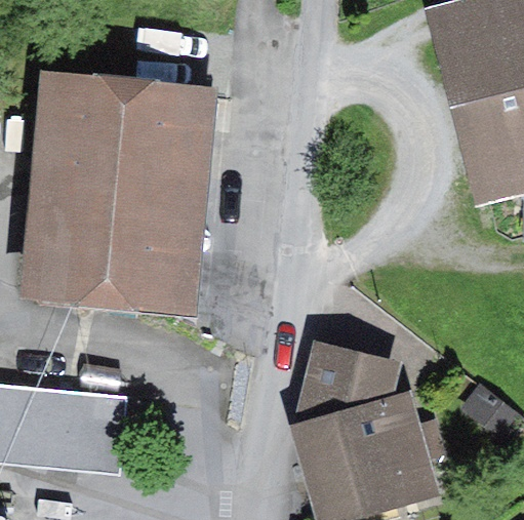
[(471,0),(429,10),(476,201),(523,189),(523,0),(471,0)]
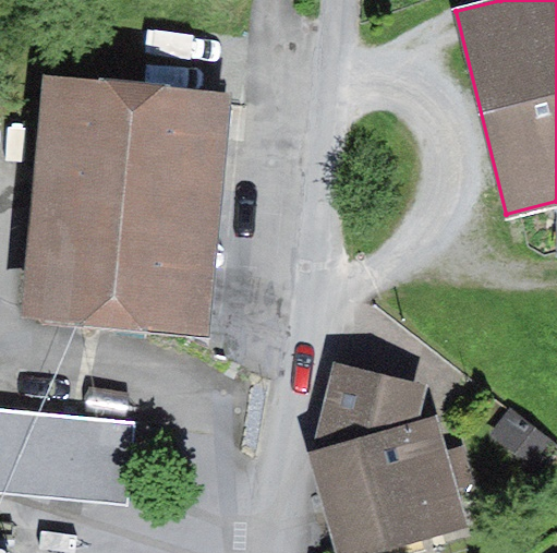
[(231,105),(40,87),(19,320),(209,337),(231,105)]
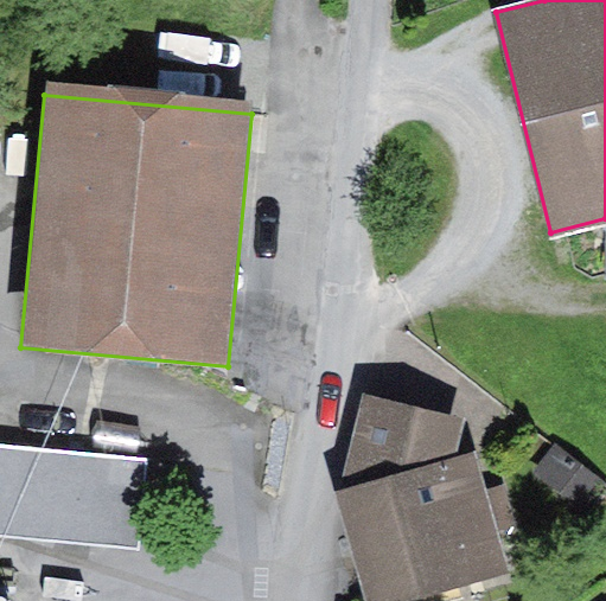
[(362,395),(337,497),(457,462),(465,422),(362,395)]
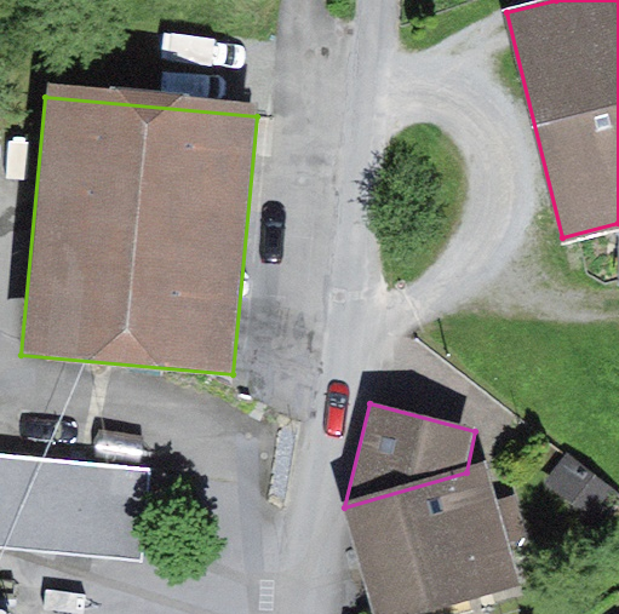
[(149,468),(0,453),(0,541),(141,556),(149,468)]
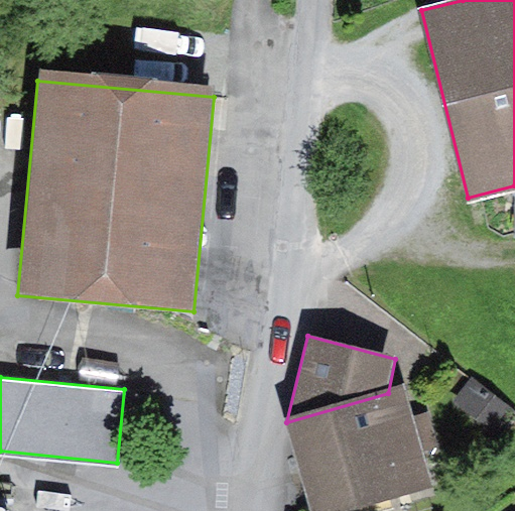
[(514,411),(514,410),(471,377),(453,401),(497,434),(514,411)]
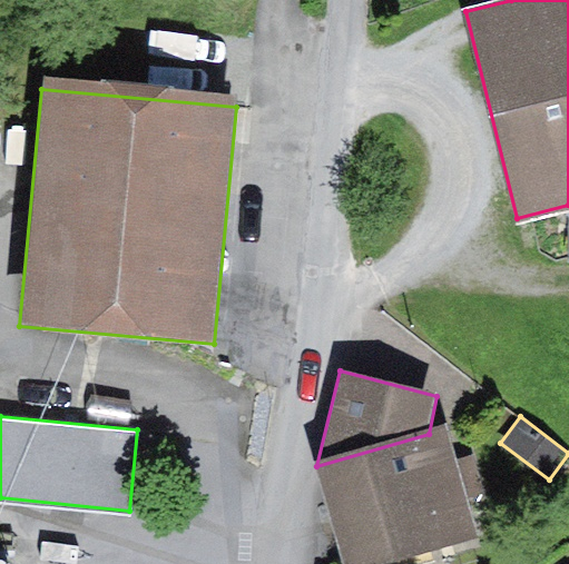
[(429,434),(316,466),(344,563),(380,563),(481,535),(470,497),(483,493),(472,454),(454,458),(445,428),(429,434)]
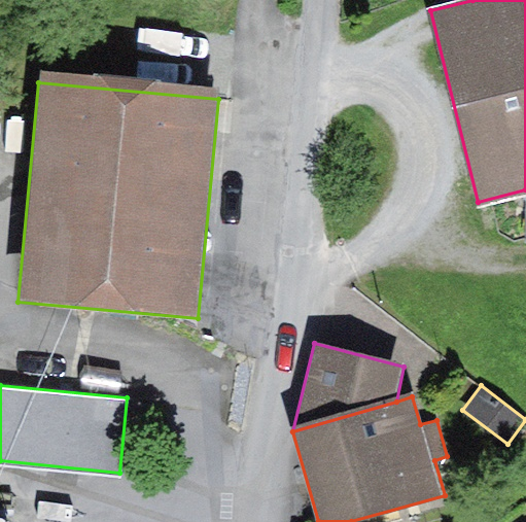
All buildings are outlined.
